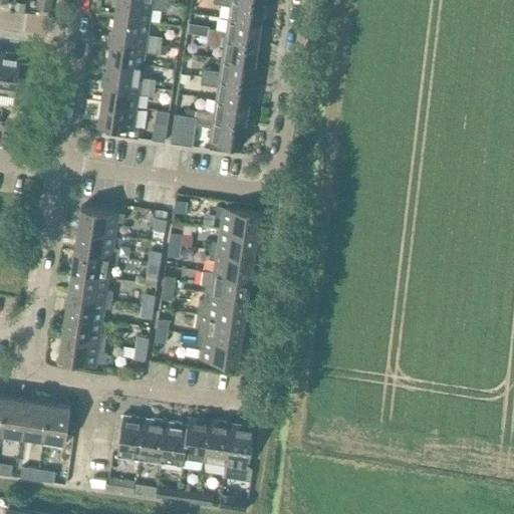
[(37,0),(36,8),(50,10),(51,0),(37,0)]
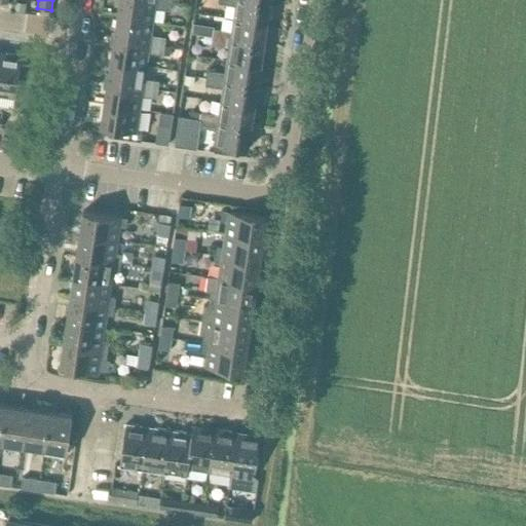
[(119,0),(117,15),(153,21),(155,8),(171,10),(172,1),(164,0),(119,0)]
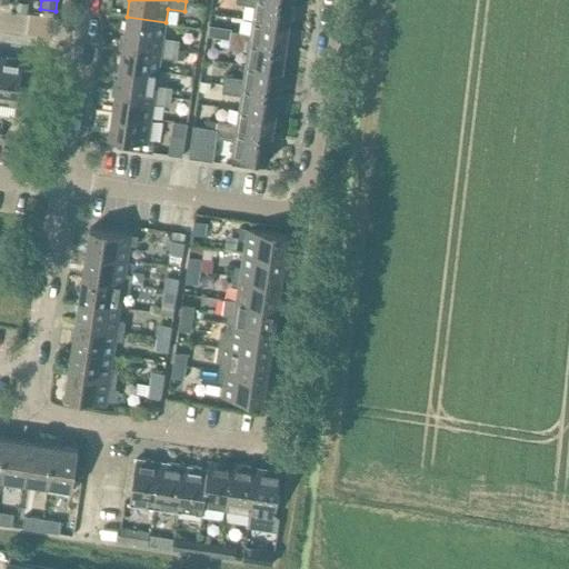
[(236,0),(236,3),(256,6),(253,20),(289,26),(292,3),(270,0),(236,0)]
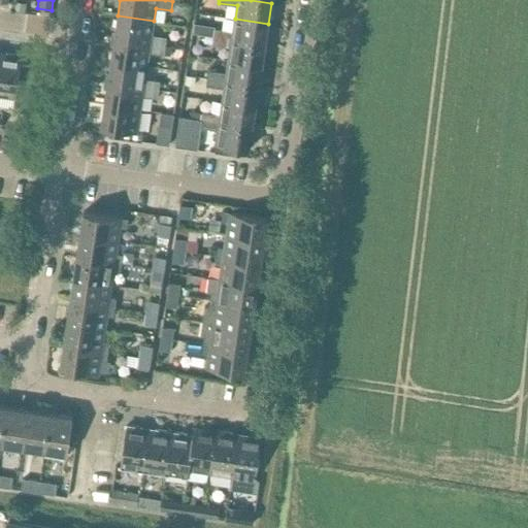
[(14,2),(13,11),(25,12),(26,3),(14,2)]
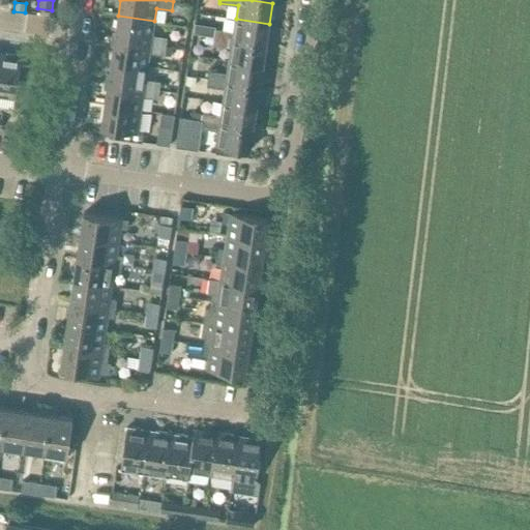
[(118,16),(115,38),(166,46),(167,37),(152,35),(154,21),(118,16)]
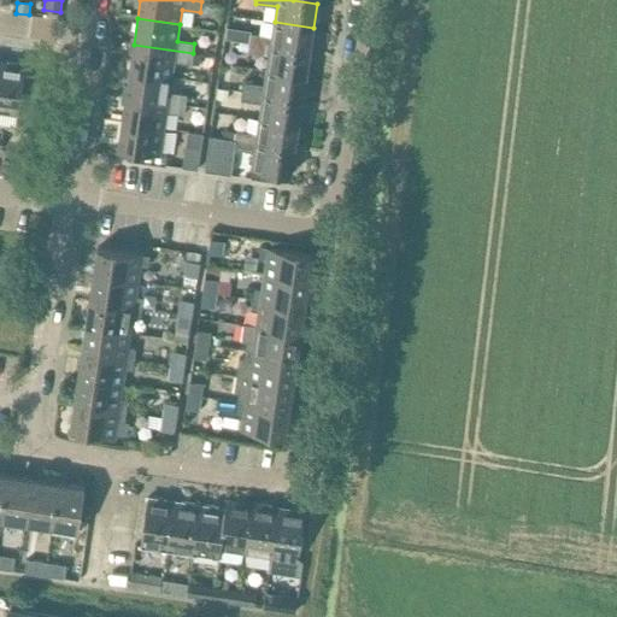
[(248,40),(248,42),(271,46),(310,52),(313,28),(275,22),(272,37),(250,34),(248,40)]
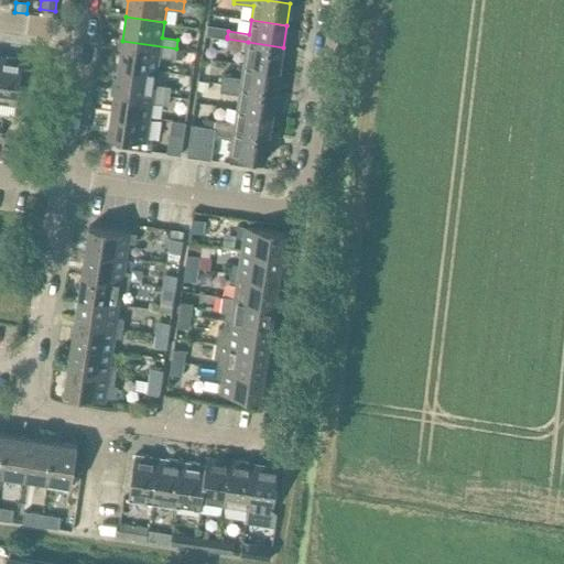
[(218,38),(217,46),(221,46),(246,50),(243,65),(280,69),(283,47),(248,42),(227,39),(218,38)]
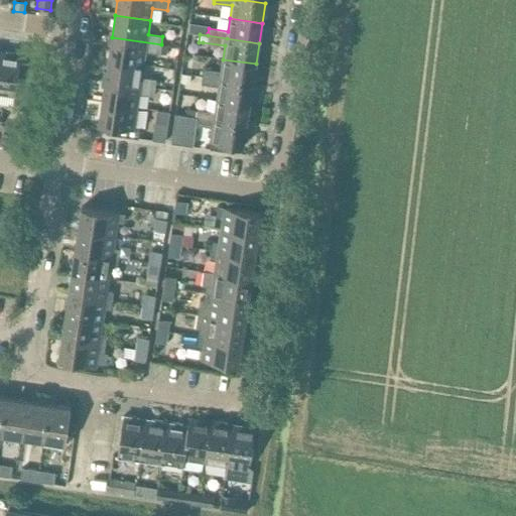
[(112,37),(109,58),(144,63),(146,51),(164,54),(167,54),(168,45),(166,45),(161,44),(112,37)]
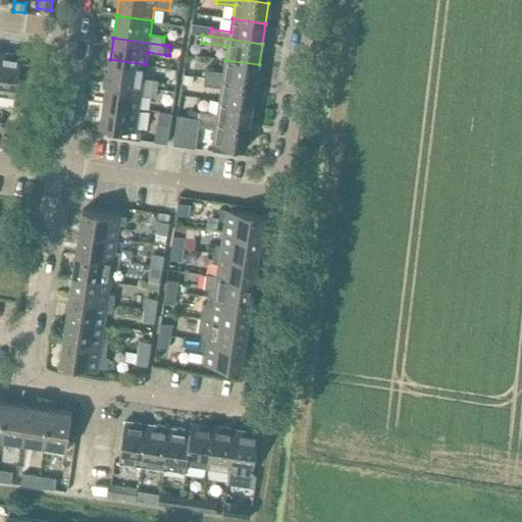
[(14,105),(20,63),(21,55),(0,51),(0,95),(15,97),(13,105),(14,105)]
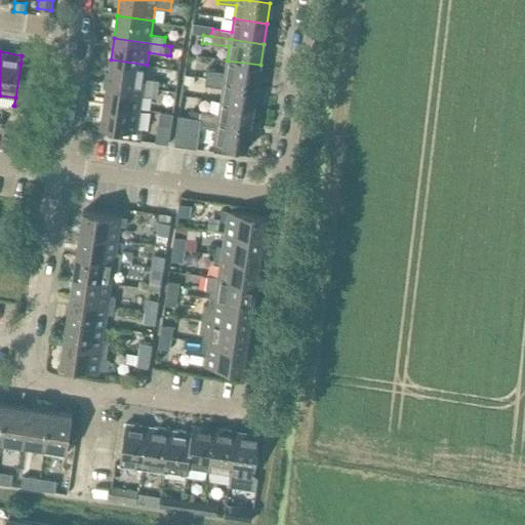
[(111,59),(108,81),(158,89),(159,80),(145,78),(147,65),(111,59)]
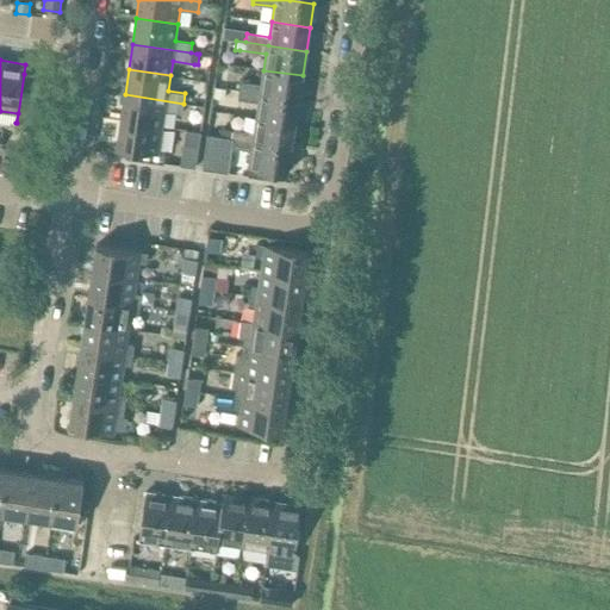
[(240,81),(237,91),(299,100),(299,99),(303,75),(263,70),(262,85),(241,81),(240,81)]
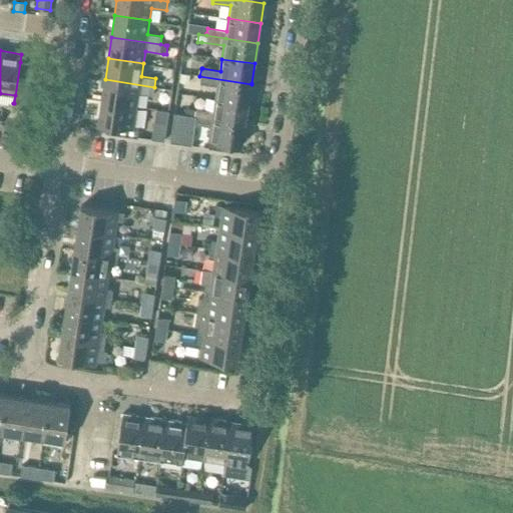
[(20,62),(14,103),(26,105),(32,64),(20,62)]
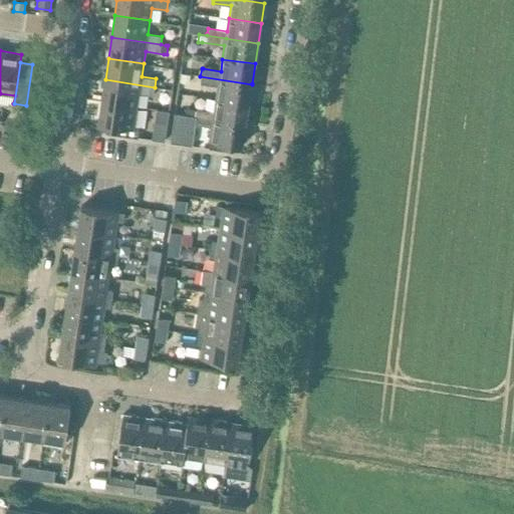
[(181,73),(180,82),(189,83),(190,74),(181,73)]
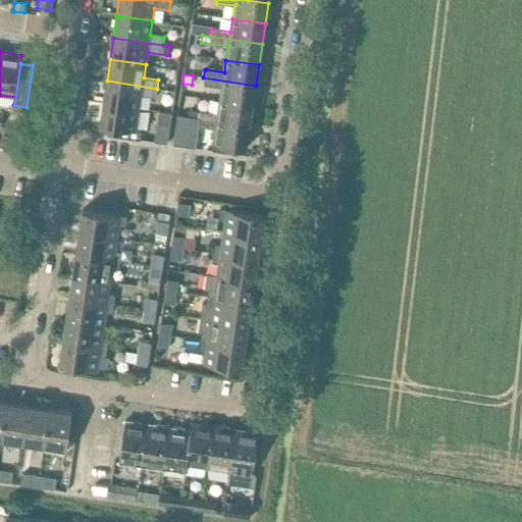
[(203,77),(202,85),(204,85),(221,88),(219,101),(239,104),(253,106),(256,86),(203,77)]
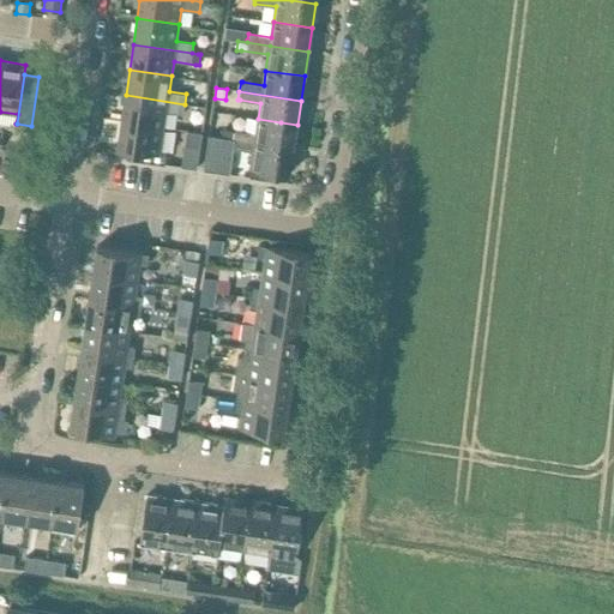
[(126,95),(121,121),(163,127),(166,112),(184,114),(185,104),(126,95)]
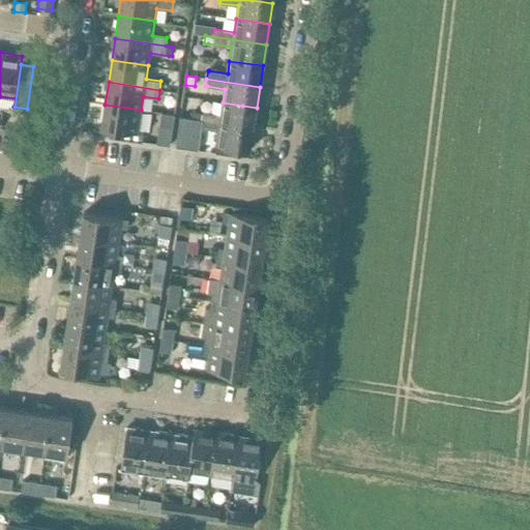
[(202,119),(201,120),(219,123),(254,128),(257,108),(242,106),(223,102),(223,104),(221,115),(211,114),(203,113),(202,113),(202,119)]
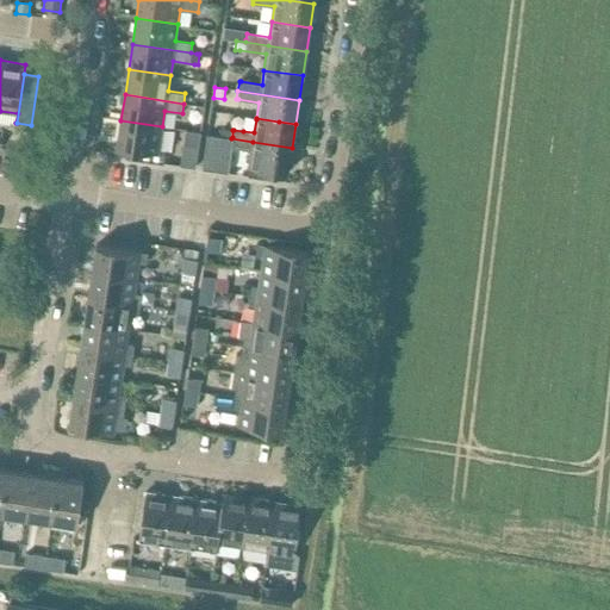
[(120,120),(117,147),(128,149),(126,157),(165,163),(166,153),(159,153),(162,126),(120,120)]
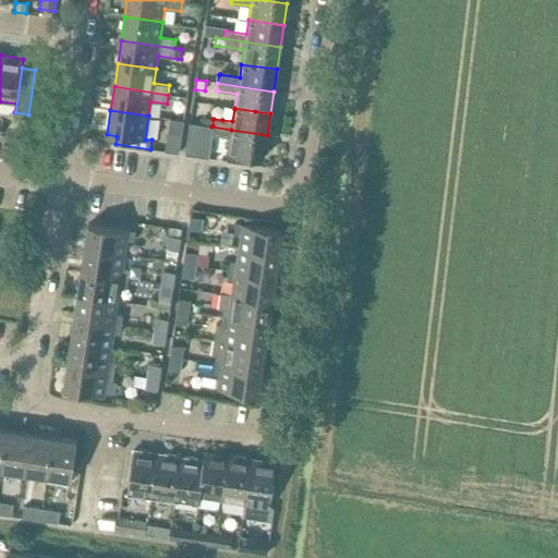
[(201,123),(201,125),(211,126),(213,125),(213,119),(202,118),(201,123)]
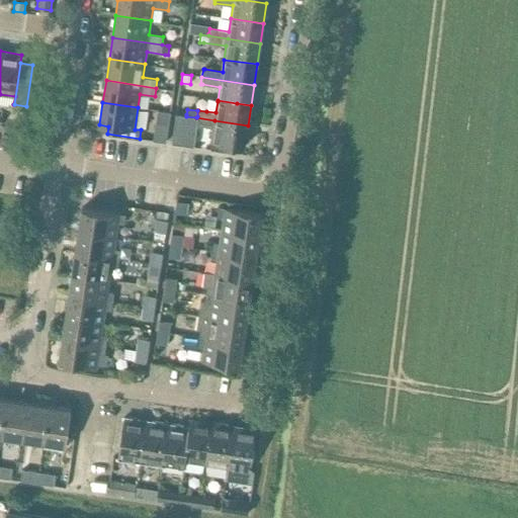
[(177,114),(172,144),(194,147),(197,125),(213,128),(211,142),(212,142),(211,150),(235,154),(235,153),(236,146),(245,147),(248,125),(214,120),(196,117),(186,116),(182,115),(177,114)]
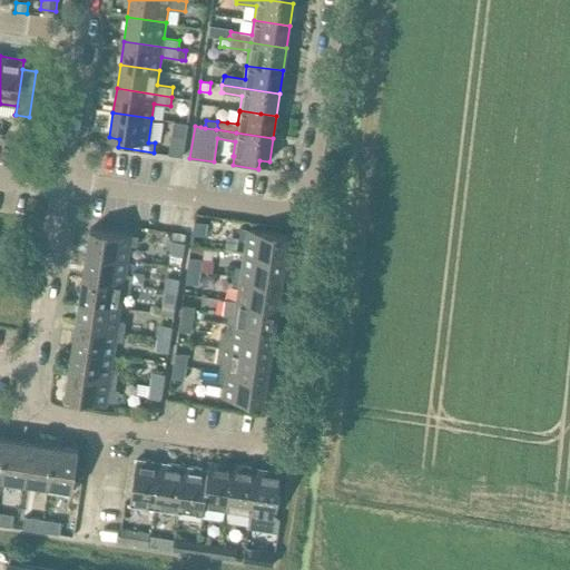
[(170,141),(169,156),(183,157),(184,144),(170,141)]
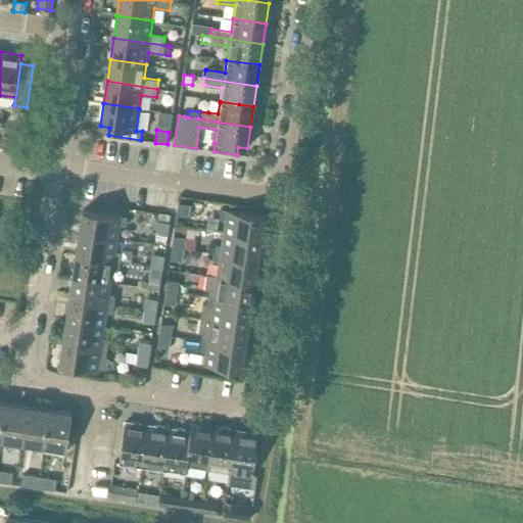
[(188,217),(190,204),(180,202),(178,215),(188,217)]
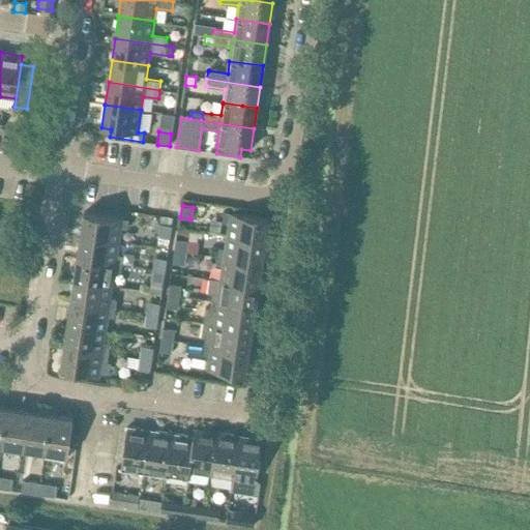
[(224,211),(223,222),(228,223),(228,224),(226,234),(266,240),(266,239),(269,217),(229,212),(224,211)]
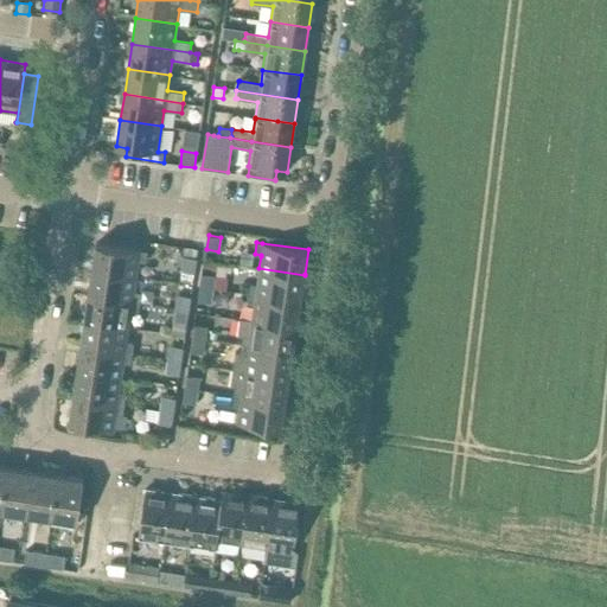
[(95,243),(91,270),(138,276),(140,262),(146,262),(147,251),(95,243)]
